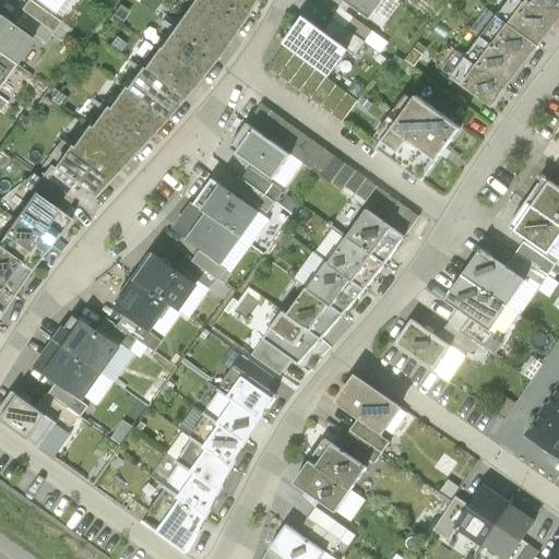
[(36,0),(51,10),(58,0),(36,0)]
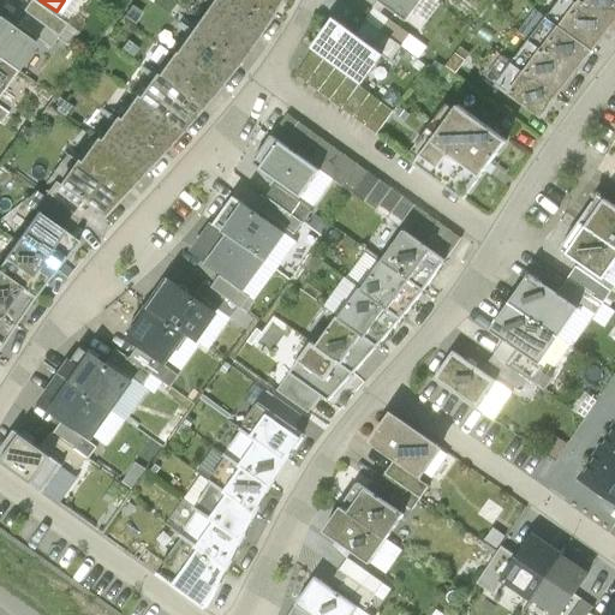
[(254,40),(269,17),(244,0),(213,0),(208,9),(254,40)]
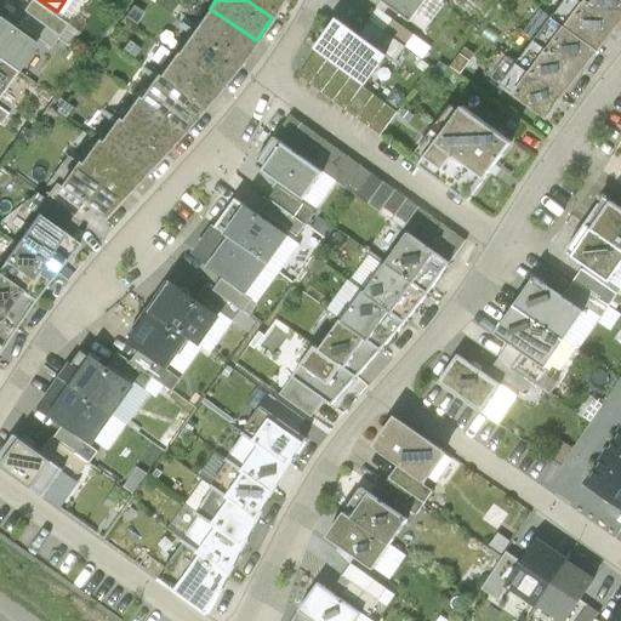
[(246,0),(272,17),(281,0),(246,0)]
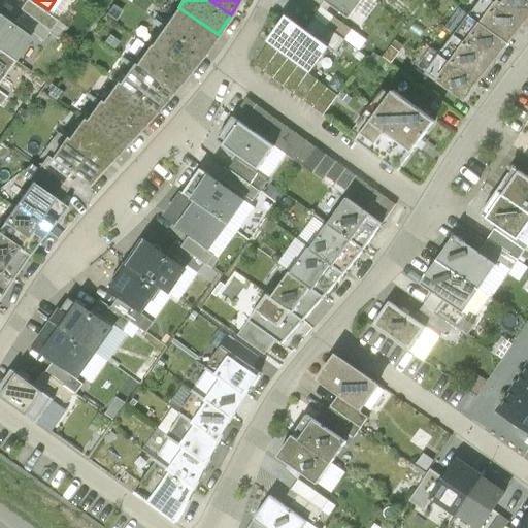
[(323,0),(349,19),(362,0),(323,0)]
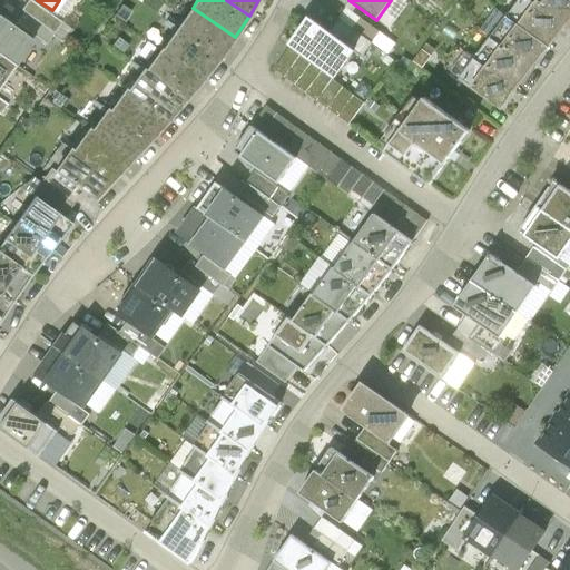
[(547,46),(563,26),(530,0),(520,0),(508,16),(547,46)]
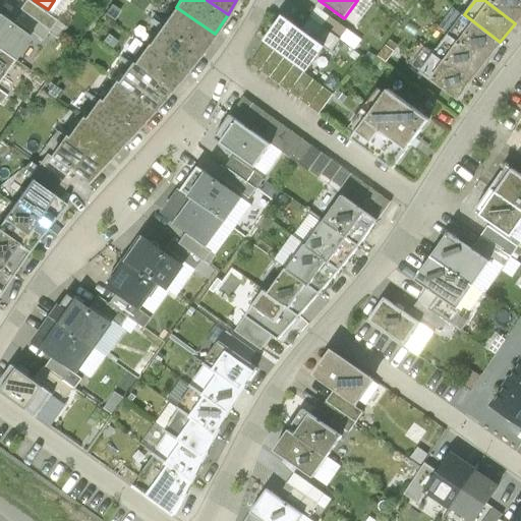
[(520,0),(484,0),(515,23),(520,14),(520,0)]
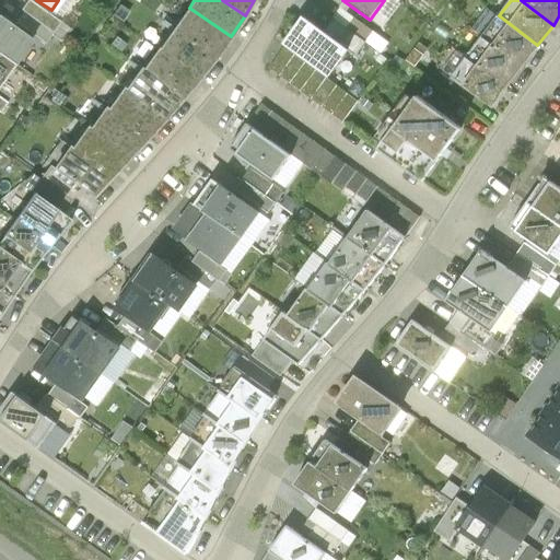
[(217,57),(231,36),(189,8),(175,28),(217,57)]
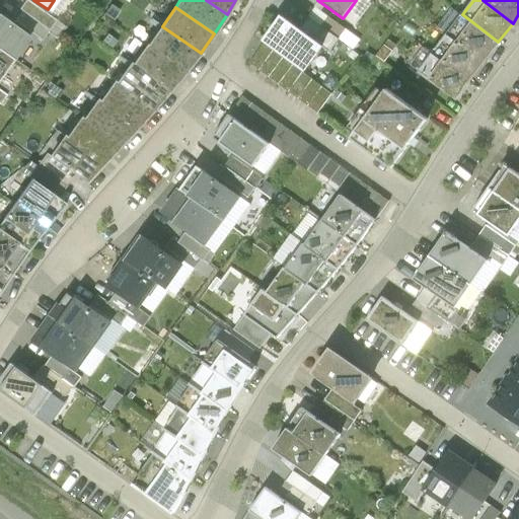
[(315,11),(309,20),(339,40),(345,30),(315,11)]
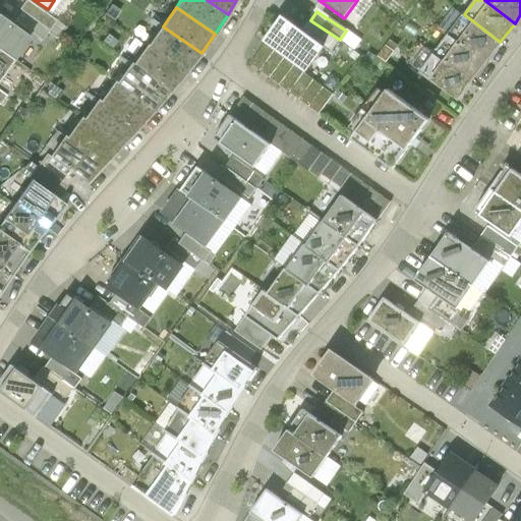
[(36,38),(0,12),(0,51),(14,60),(18,63),(36,38)]
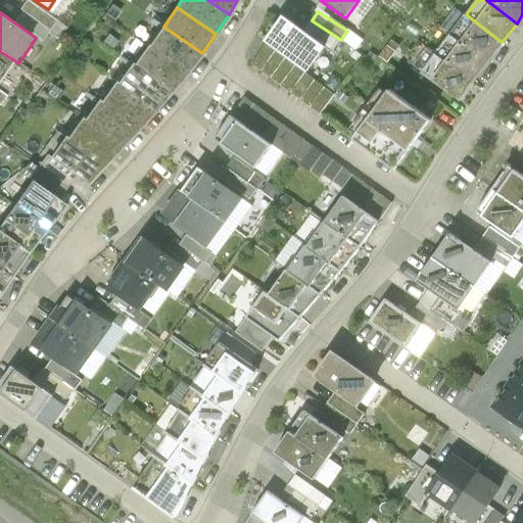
[(487,61),(502,42),(466,14),(450,34),(487,61)]
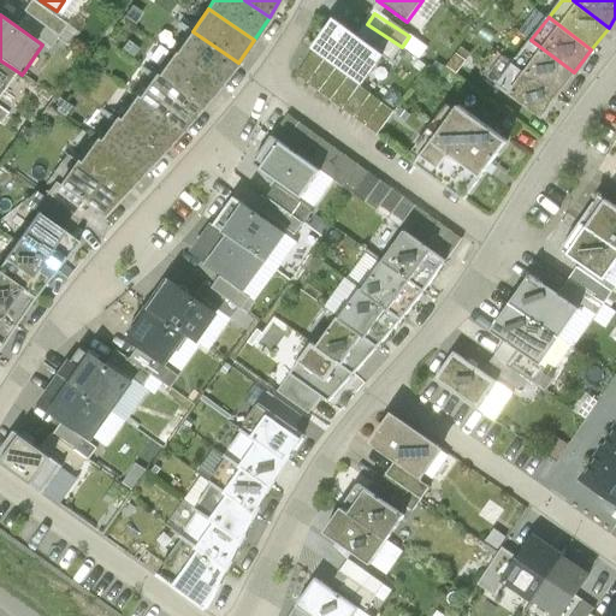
[(359,37),(336,21),(313,53),(362,88),(385,57),(359,37)]
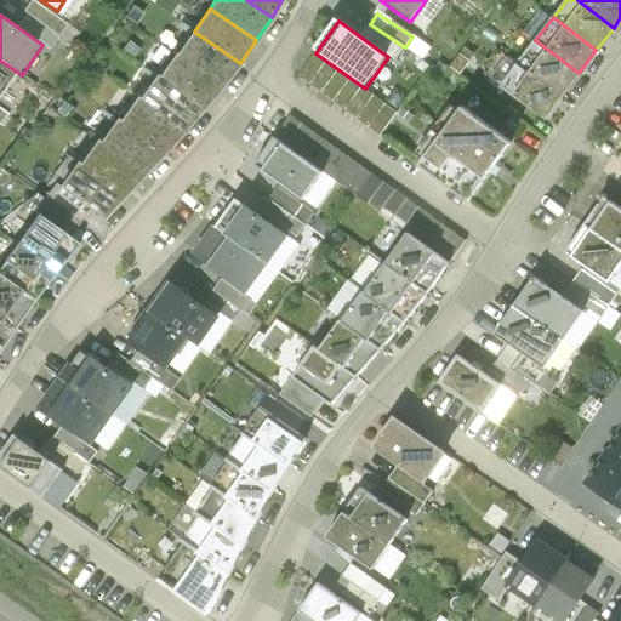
[(370,24),(362,38),(396,61),(405,47),(370,24)]
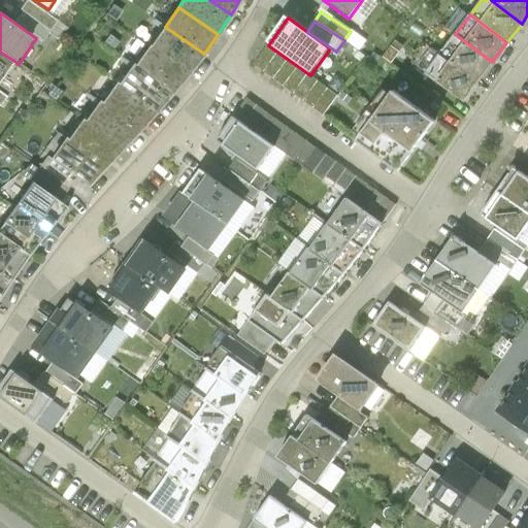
[(188,74),(204,54),(165,27),(150,47),(188,74)]
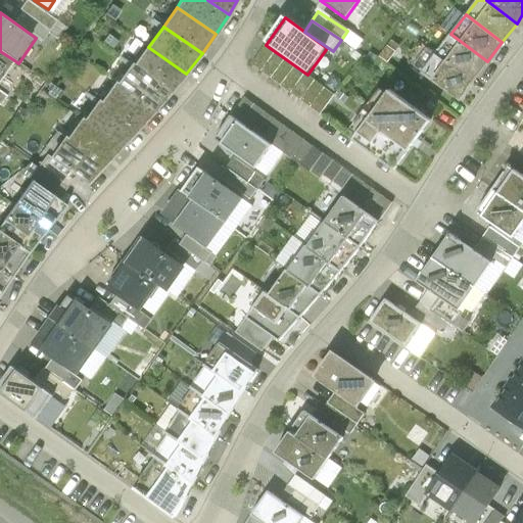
[(472,81),(487,61),(450,34),(436,54),(472,81)]
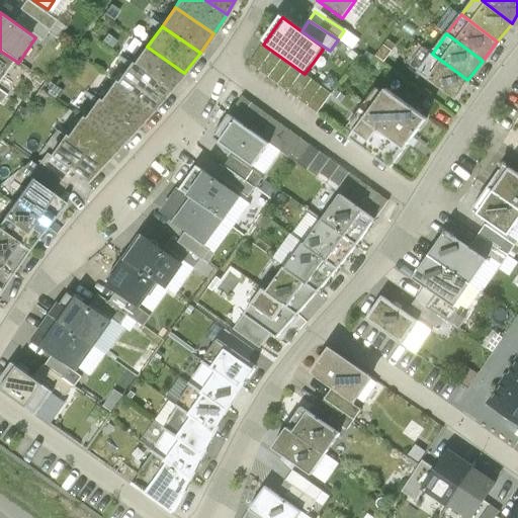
[(263,45),(249,64),(318,113),(332,94),(305,74),(263,45)]
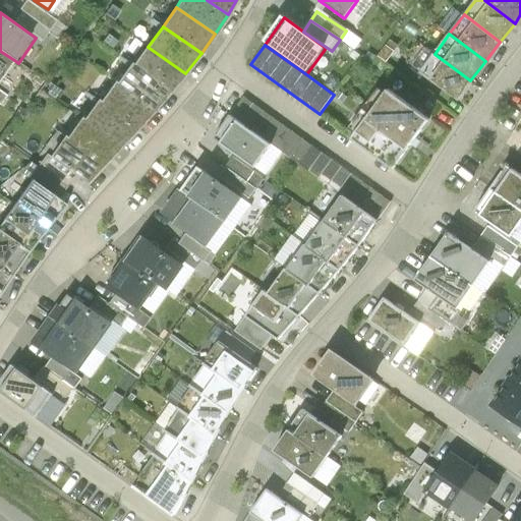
[(169,92),(185,73),(148,47),(134,66),(169,92)]
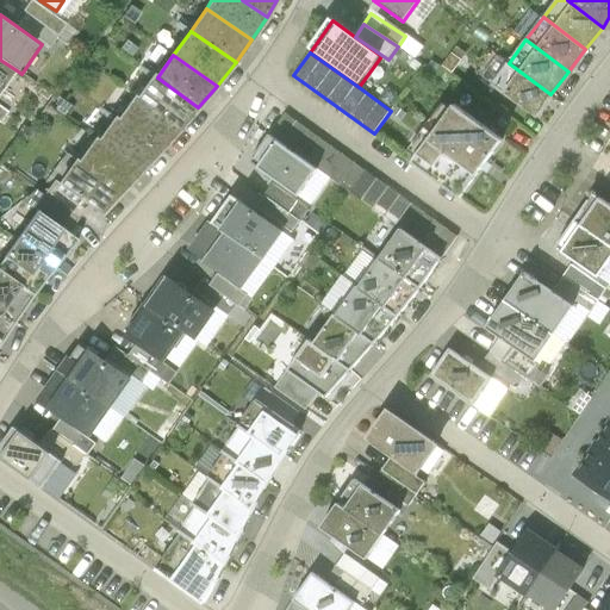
[(0,60),(0,93),(17,70),(0,60)]
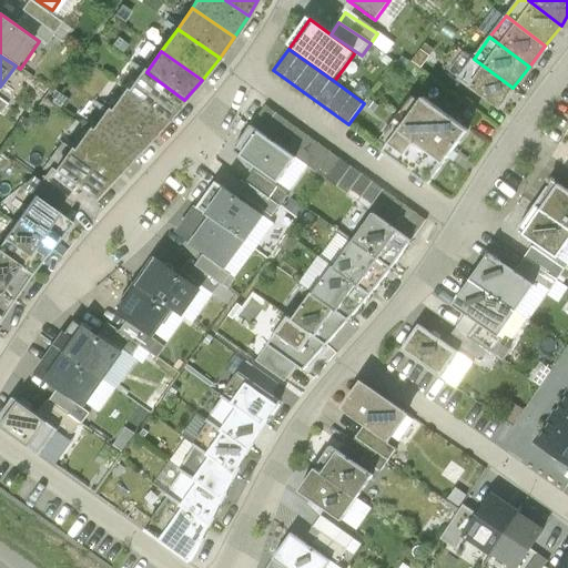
[(458,79),(498,108),(513,88),(474,59),(458,79)]
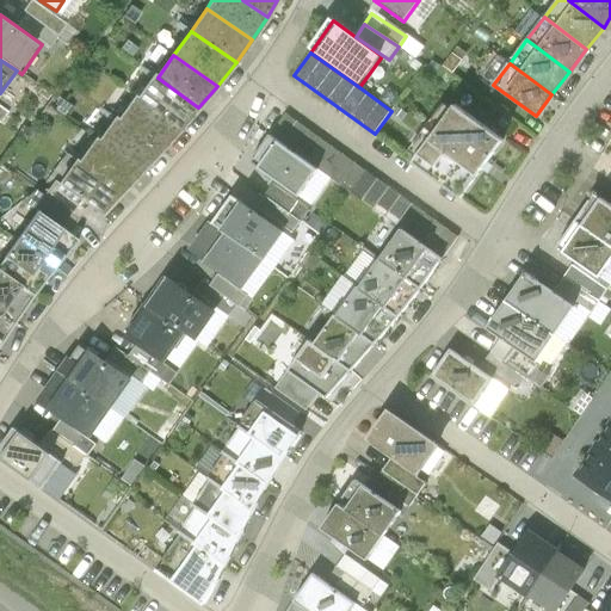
[(179,129),(198,107),(158,78),(154,76),(139,99),(179,129)]
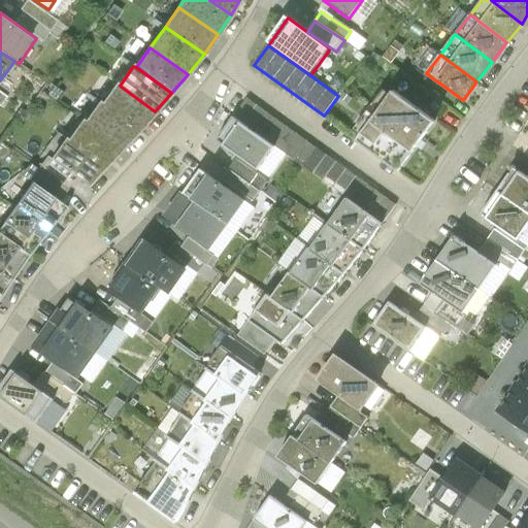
[(138,130),(155,111),(120,86),(118,85),(103,105),(138,130)]
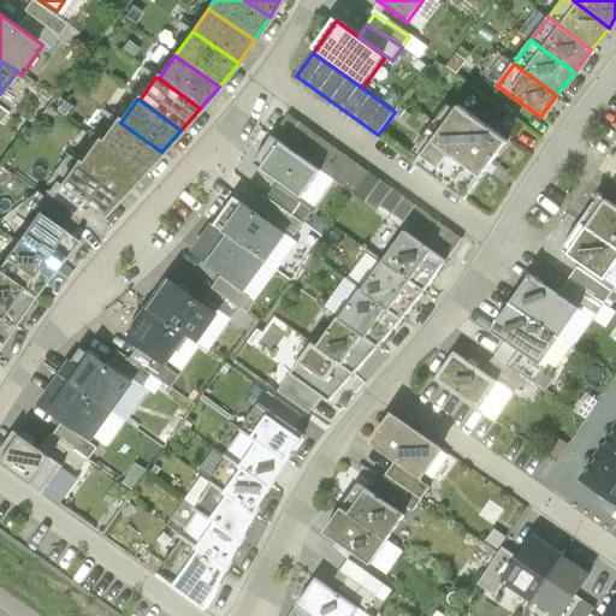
[(508,142),(460,106),(416,164),(465,200),(508,142)]
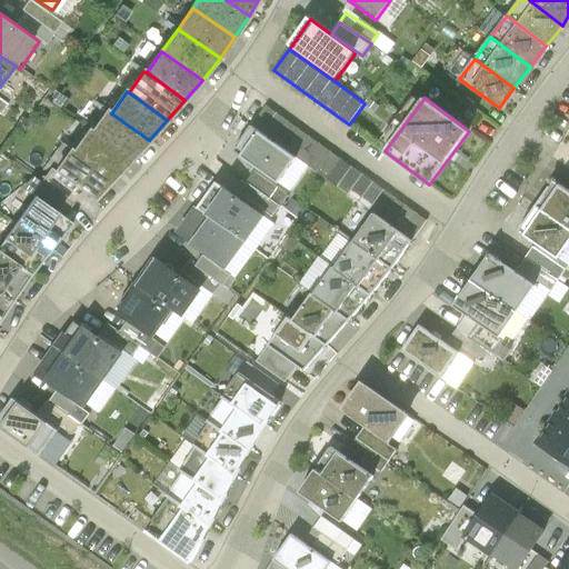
[(267,106),(252,126),(297,158),(375,213),(413,241),(428,221),(267,106)]
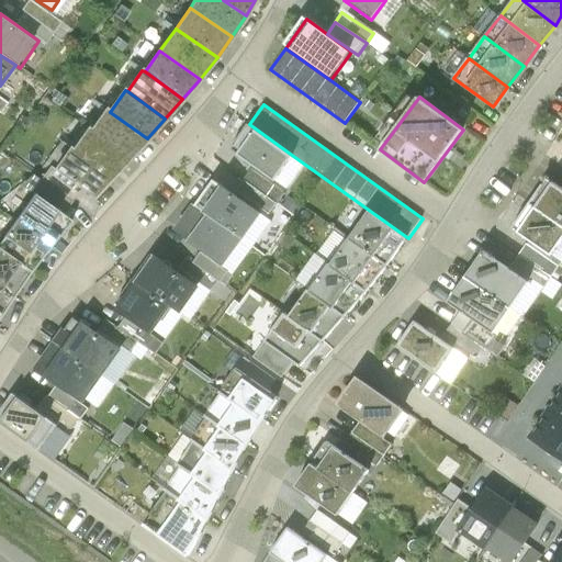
[(91,131),(128,159),(147,138),(110,112),(107,110),(91,131)]
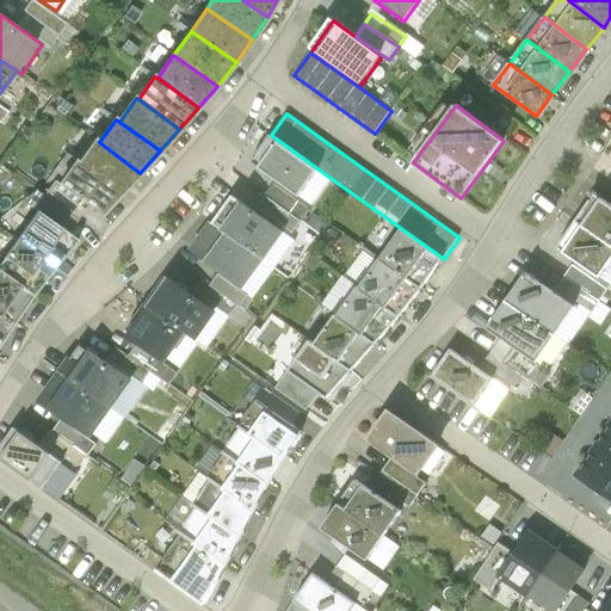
[(271,135),(251,162),(300,197),(319,170),(271,135)]
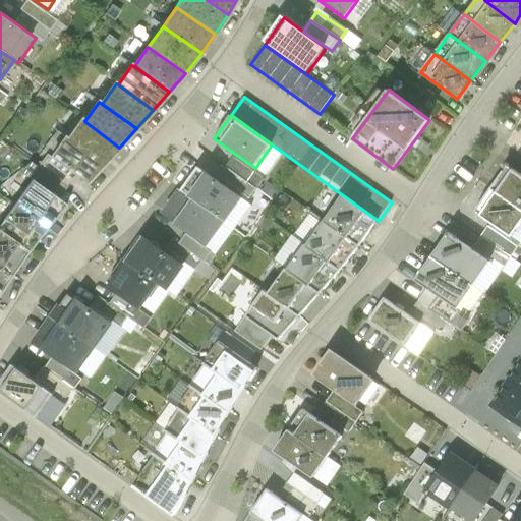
[(80,118),(67,138),(104,165),(119,148),(84,121),(80,118)]
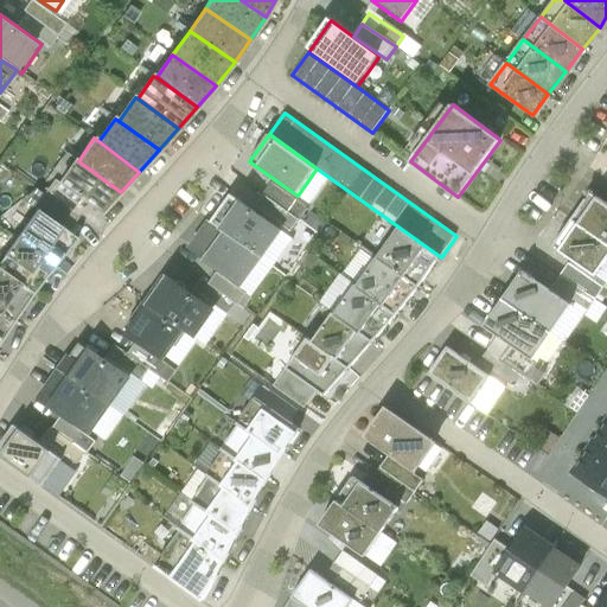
[(75,159),(58,184),(102,215),(121,192),(78,161),(75,159)]
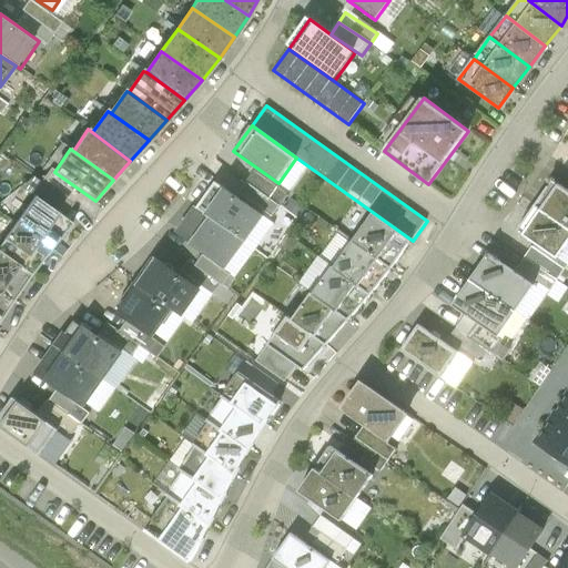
[(254,172),(247,182),(280,204),(285,194),(254,172)]
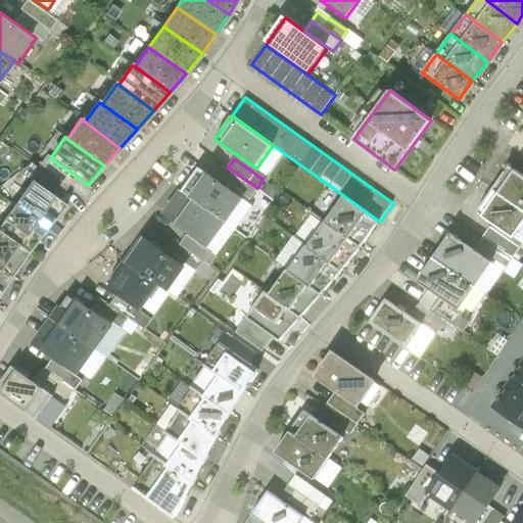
[(522,175),(509,165),(492,189),(522,209),(522,175)]
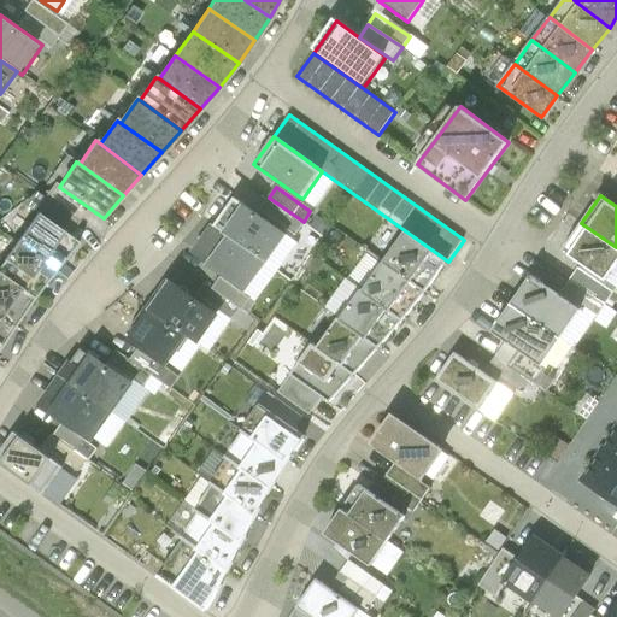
[(285,233),(235,198),(215,225),(264,260),(285,233)]
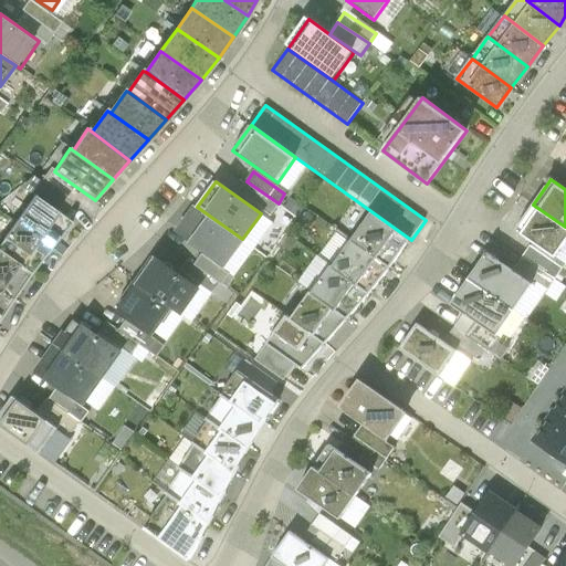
[(279,203),(247,181),(239,192),(271,215),(279,203)]
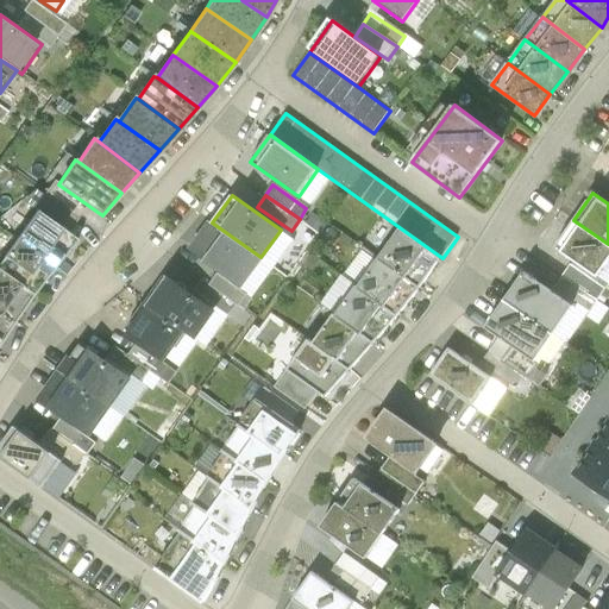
[(45,199),(37,209),(69,233),(77,223),(45,199)]
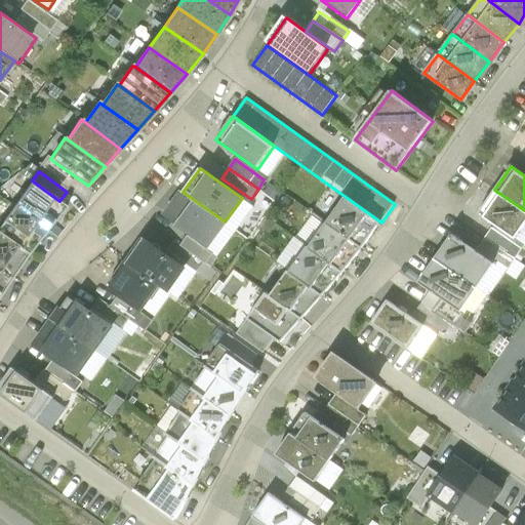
[(47,232),(66,206),(59,201),(32,180),(13,206),(47,232)]
